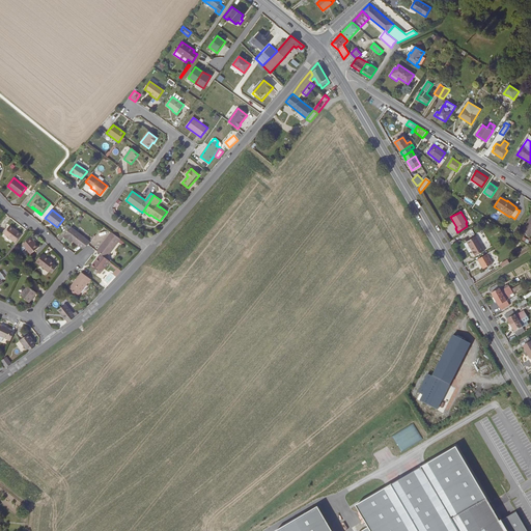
[(16,243),(22,234),(10,226),(3,234),(16,243)]
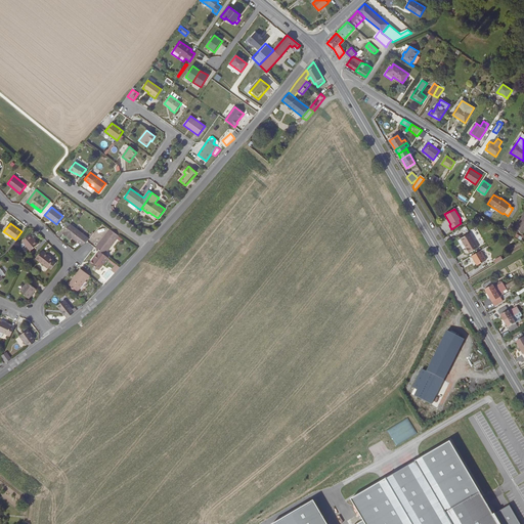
[(87,242),(89,239),(70,224),(64,231),(64,232),(63,234),(69,239),(71,236),(72,237),(82,246),(87,242)]
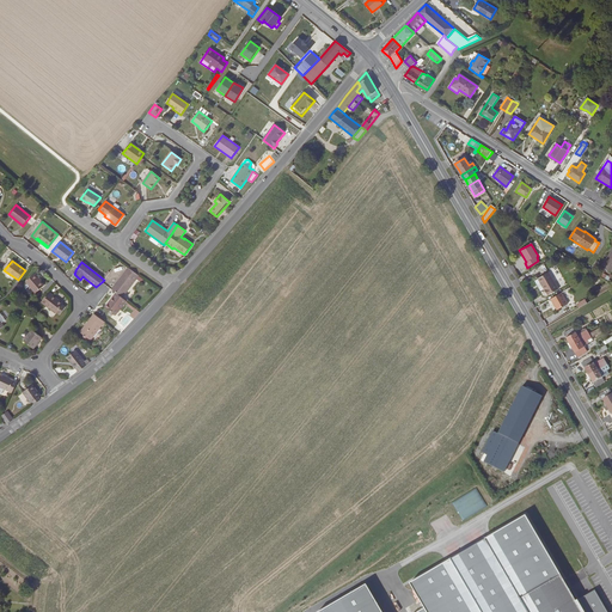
[(117,282),(118,283),(112,291),(116,293),(122,298),(139,276),(128,268),(117,282)]
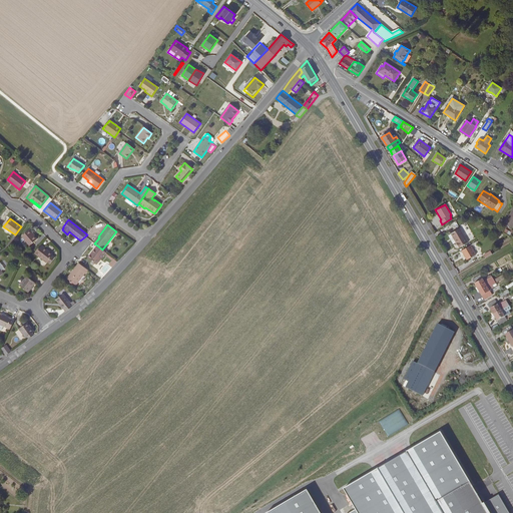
[(459,247),(468,242),(460,228),(451,233),(453,237),(454,238),(459,247)]
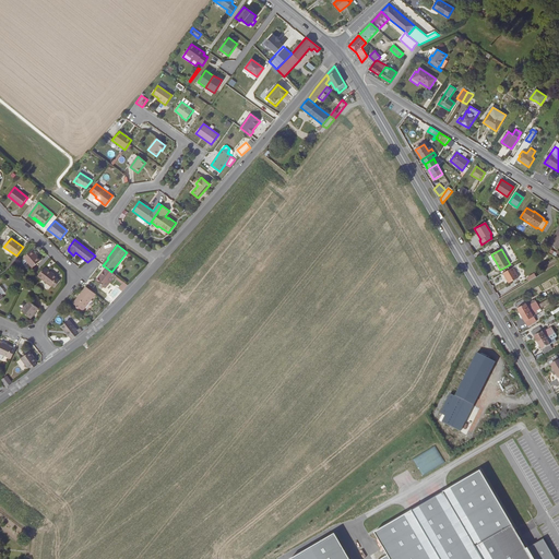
[(37,258),(35,254),(36,253),(33,250),(24,258),(33,268),(40,261),(37,258)]
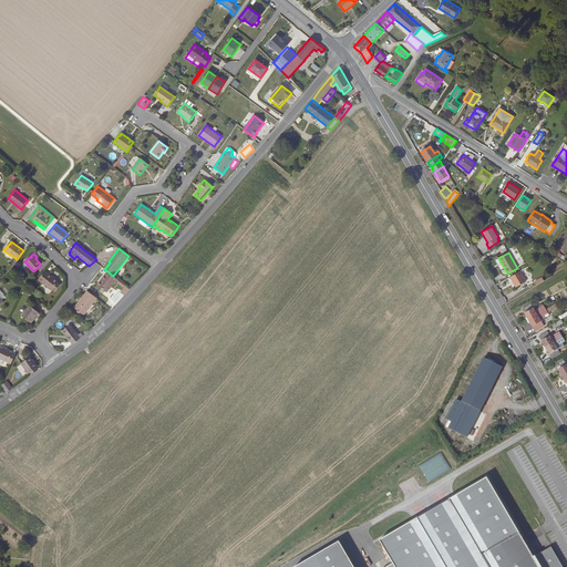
[(59,281),(45,271),(38,280),(51,290),(52,290),(54,291),(61,285),(58,282),(59,281)]
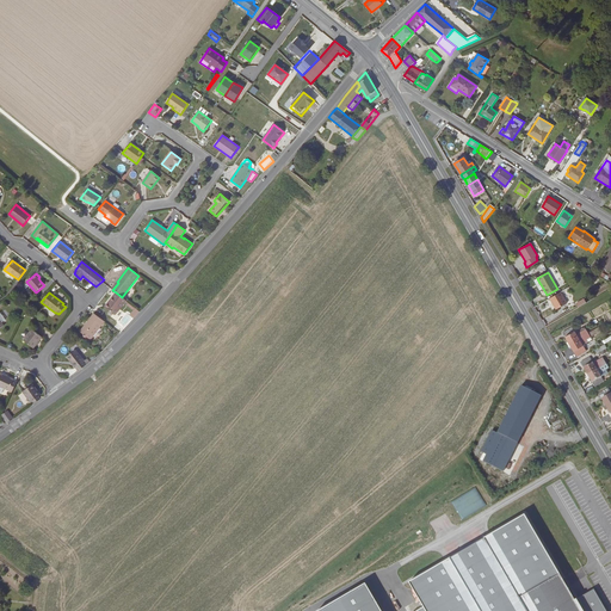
[(107,303),(109,304),(106,308),(115,315),(125,301),(122,297),(116,292),(107,303)]
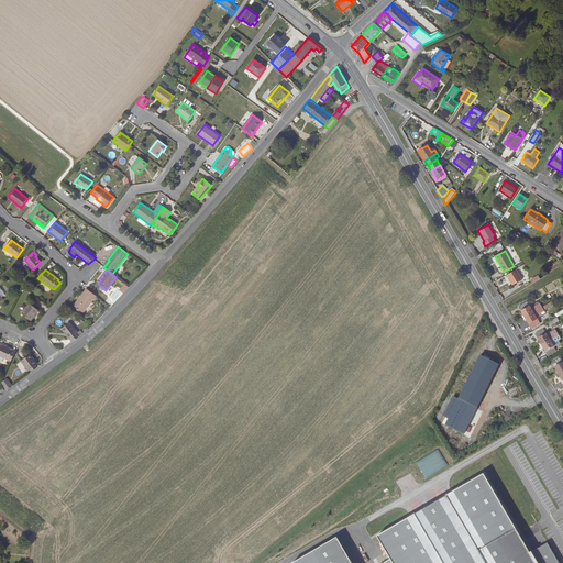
[(512,286),(522,279),(516,269),(506,275),(512,286)]
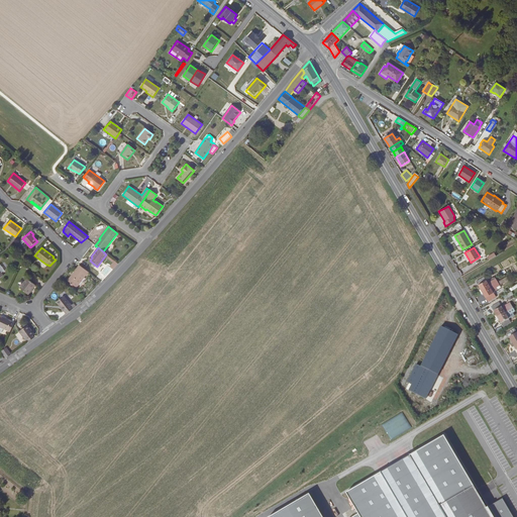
[(505,268),(514,263),(510,257),(502,263),(505,268)]
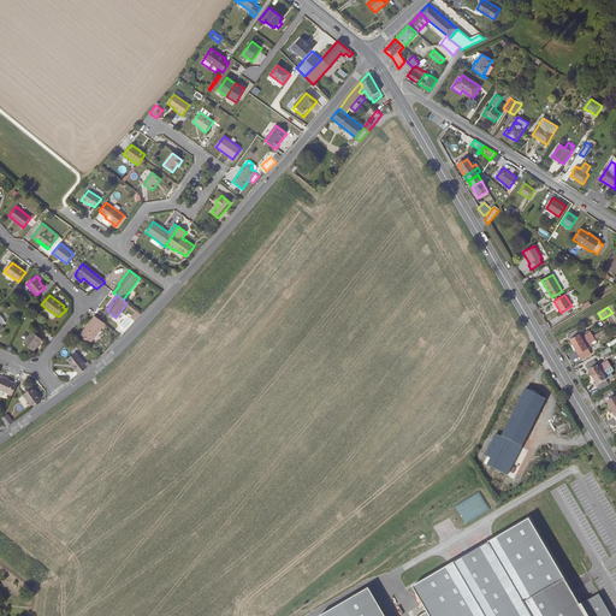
[(105,324),(95,317),(81,335),(90,343),(105,324)]
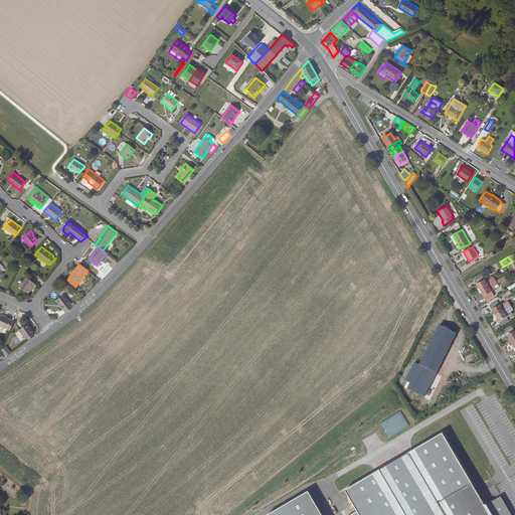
[(480,290),(488,286),(486,283),(482,276),(474,281),(480,290)]
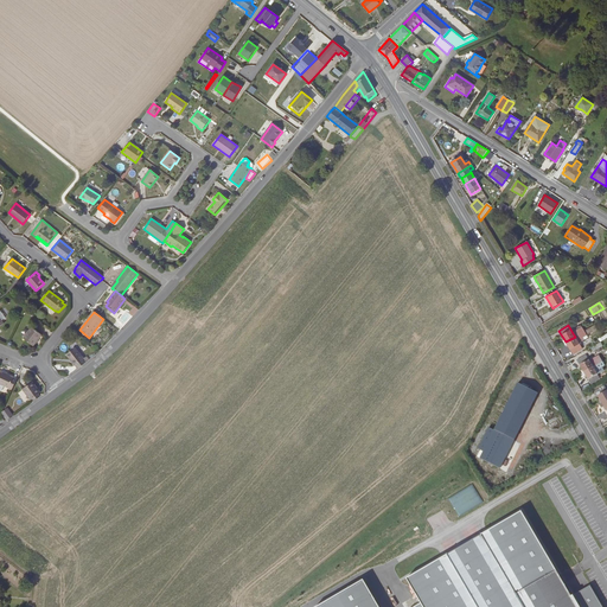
[(42,334),(31,327),(23,338),(33,346),(42,334)]
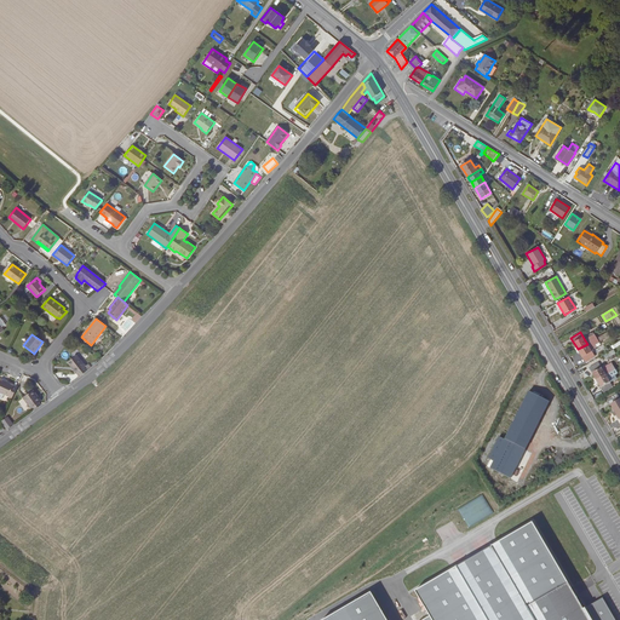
[(585,362),(595,356),(591,350),(601,345),(598,340),(603,338),(602,334),(597,338),(587,344),(578,349),(585,362)]
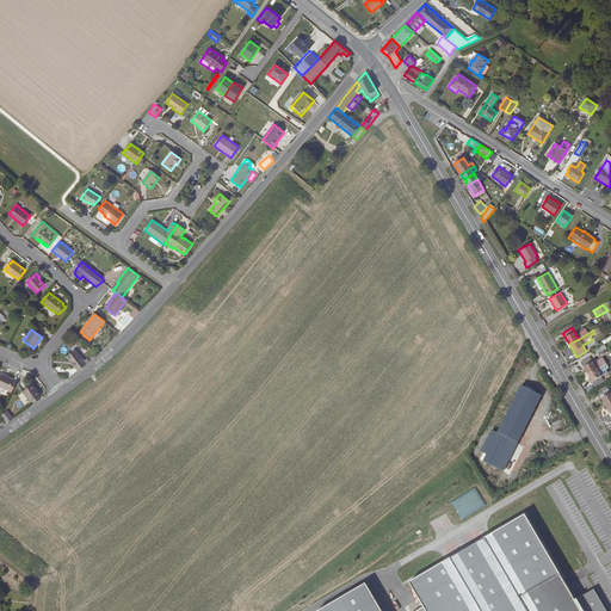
[(84,362),(84,360),(75,350),(67,357),(75,368),(78,371),(86,365),(84,362)]
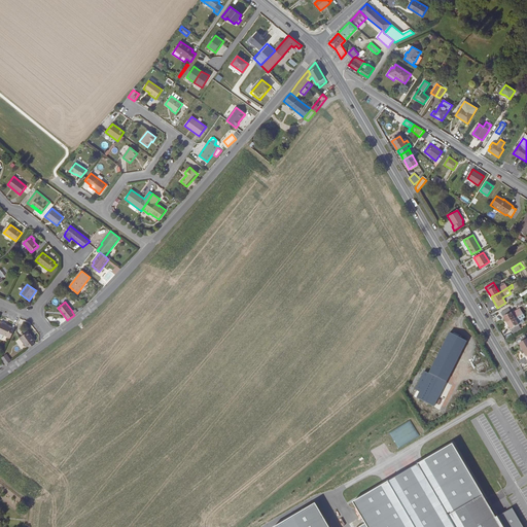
[(506,323),(523,314),(520,309),(512,313),(508,308),(500,313),(506,323)]
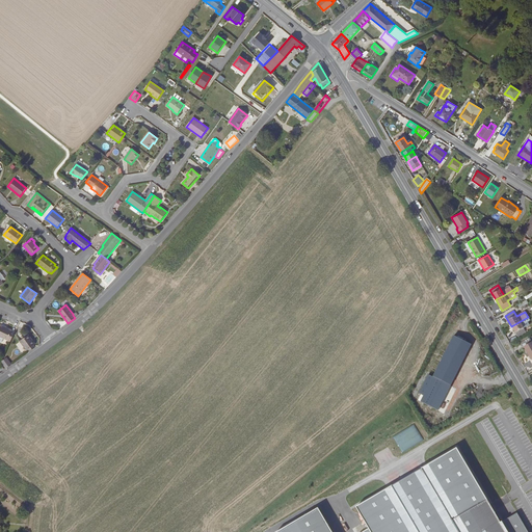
[(528,317),(511,326),(517,337),(526,333),(522,325),(530,320),(528,317)]
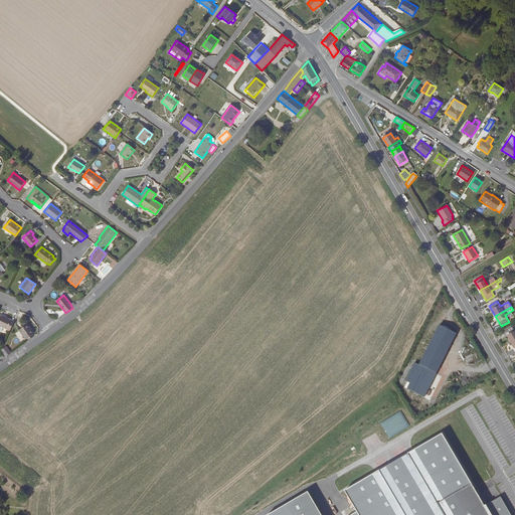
[(0,326),(10,331),(14,321),(1,315),(0,316),(0,326)]
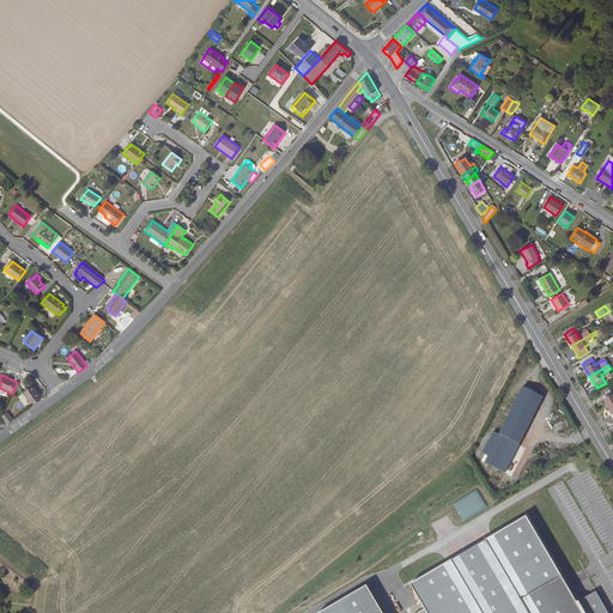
[(38,398),(40,398),(37,394),(38,393),(32,386),(23,393),(30,404),(32,402),(38,398)]
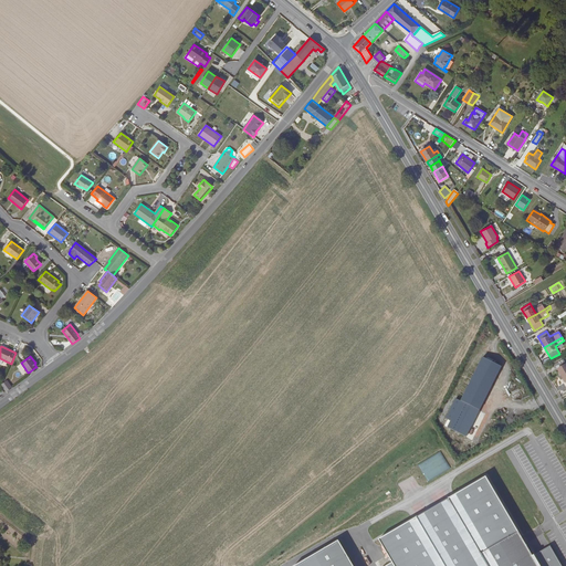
[(483,356),(460,401),(480,411),(502,366),(483,356)]
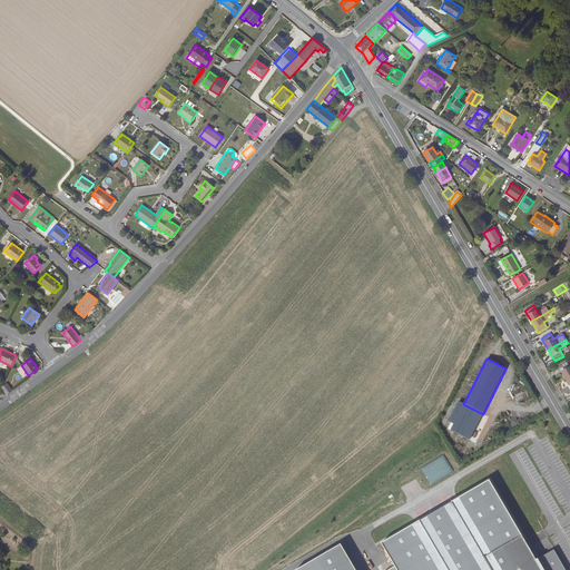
[(566,379),(569,375),(569,366),(568,362),(559,367),(566,379)]
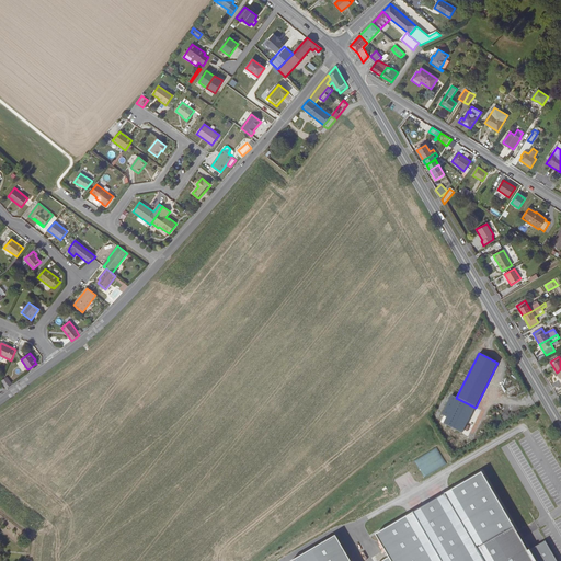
[(12,385),(7,377),(1,381),(7,389),(12,385)]
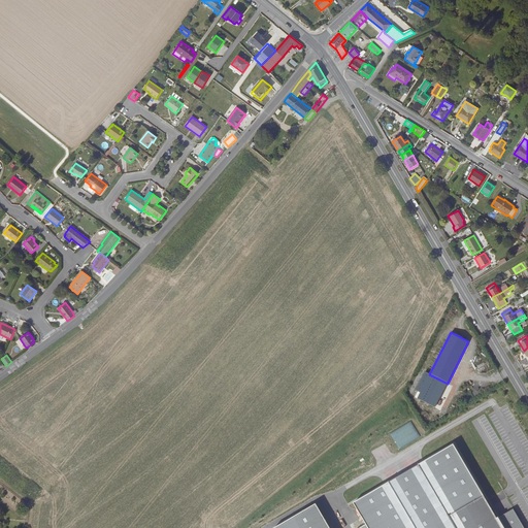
[(390,432),(398,449),(420,437),(411,422),(390,432)]
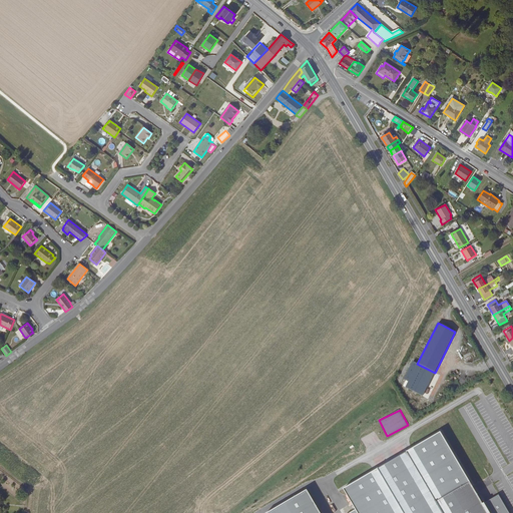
[(357,512),(487,512),(440,431),(343,489),(357,512)]
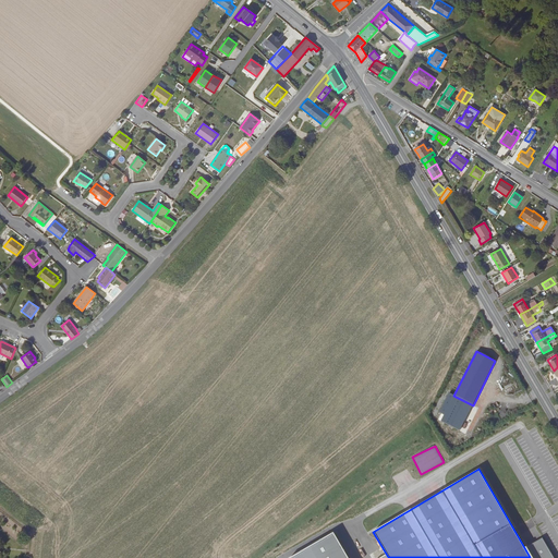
[(362,537),(366,534),(359,524),(355,528),(362,537)]
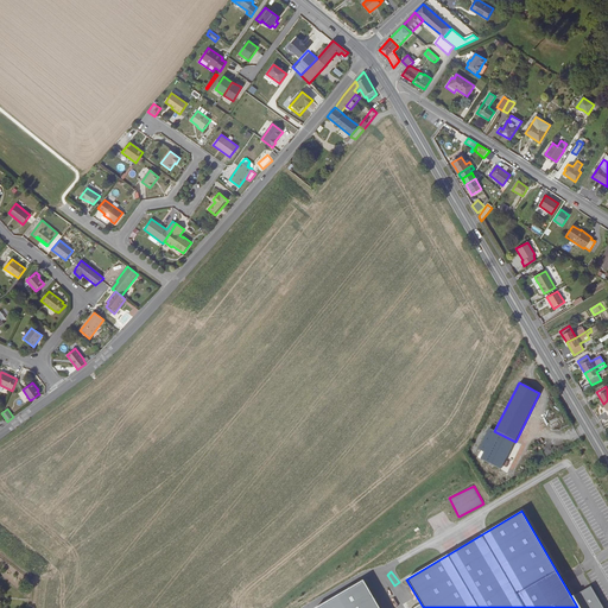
[(423,607),(419,607),(379,607),(363,581),(317,607),(423,607)]
